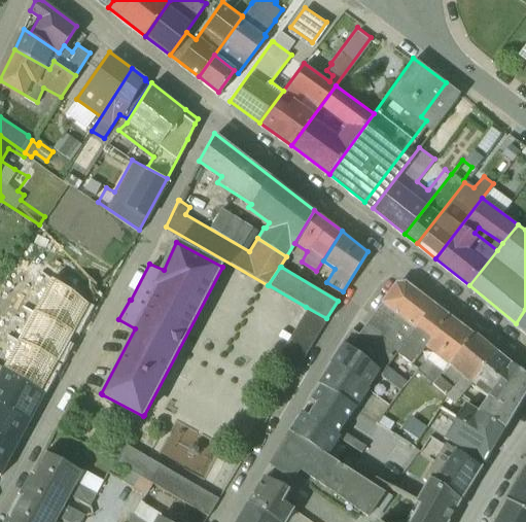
[(35,339),(68,353),(98,288),(65,273),(35,339)]
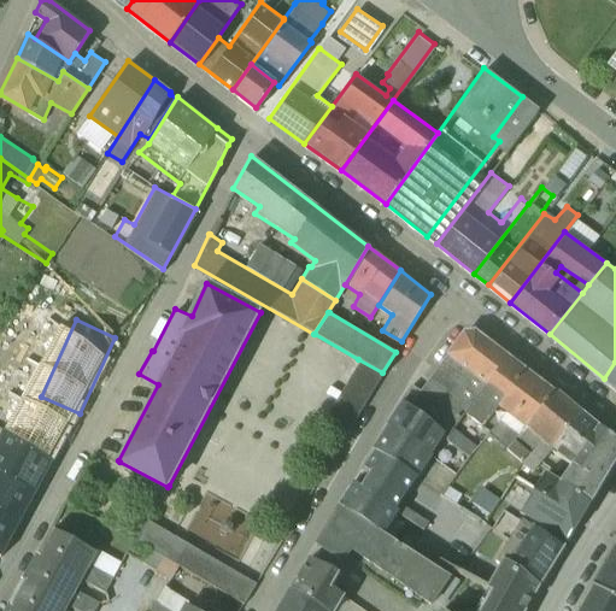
[(449,433),(509,356),(474,329),(464,330),(420,388),(411,382),(400,397),(449,433)]
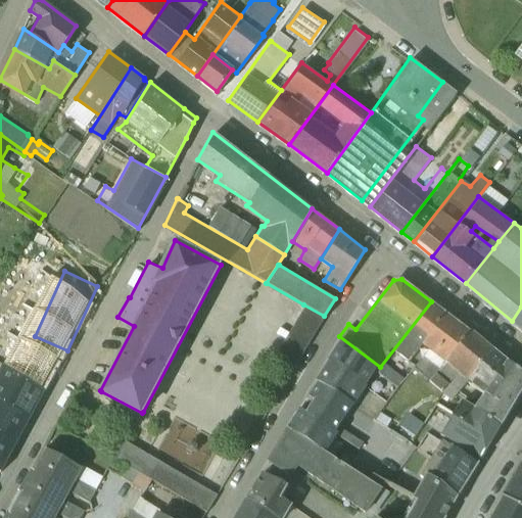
[(428,348),(397,386),(400,389),(407,394),(426,376),(430,379),(469,330),(431,301),(394,348),(409,359),(421,342),(428,348)]
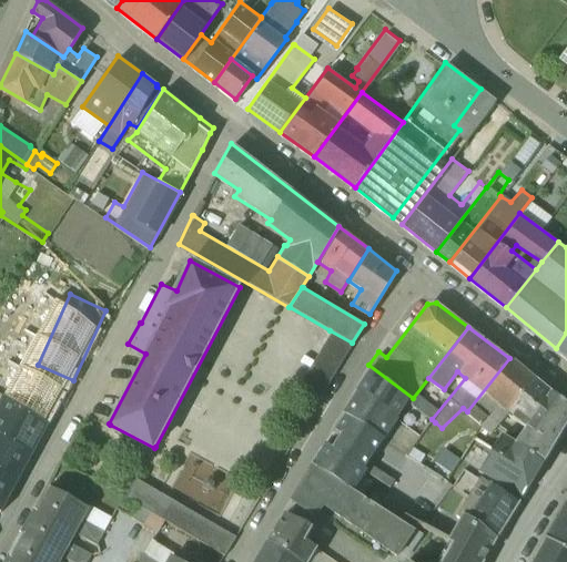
[(319,398),(352,343),(330,330),(297,386),(319,398)]
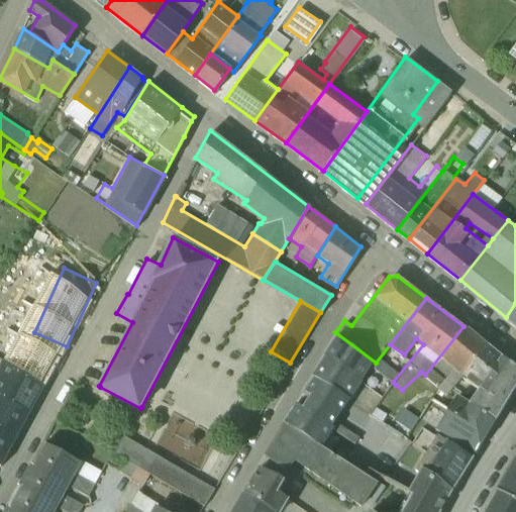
[(515,303),(506,317),(515,325),(515,303)]
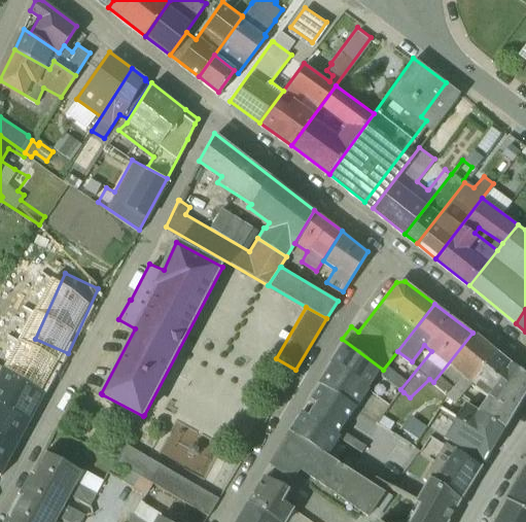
[(433,382),(455,401),(496,350),(474,332),(472,333),(433,382)]
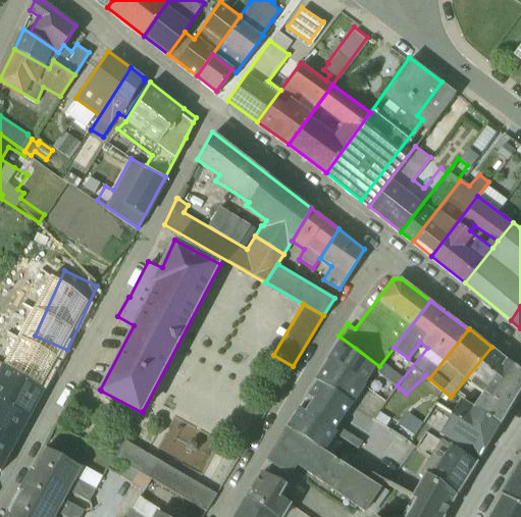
[(340,338),(330,352),(333,355),(330,360),(365,383),(377,365),(340,338)]
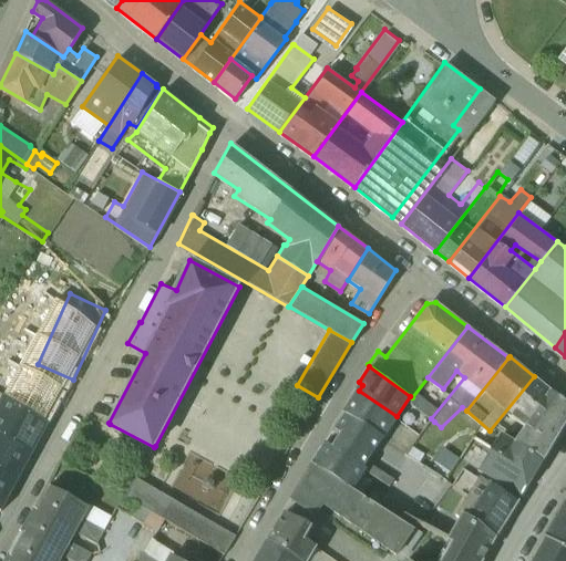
[(551,390),(534,376),(506,411),(524,425),(551,390)]
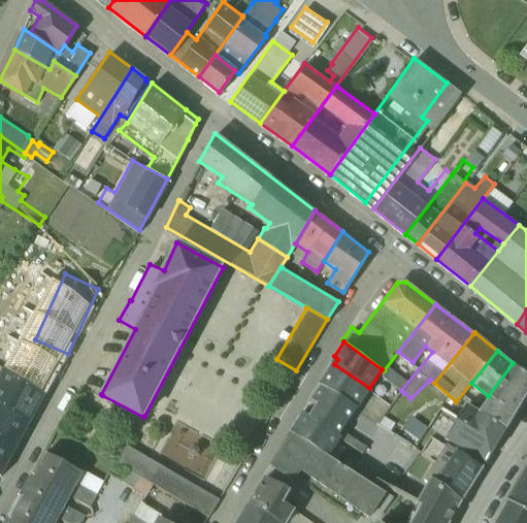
[(331,362),(323,376),(327,379),(323,384),(321,383),(320,384),(357,407),(369,388),(331,362)]
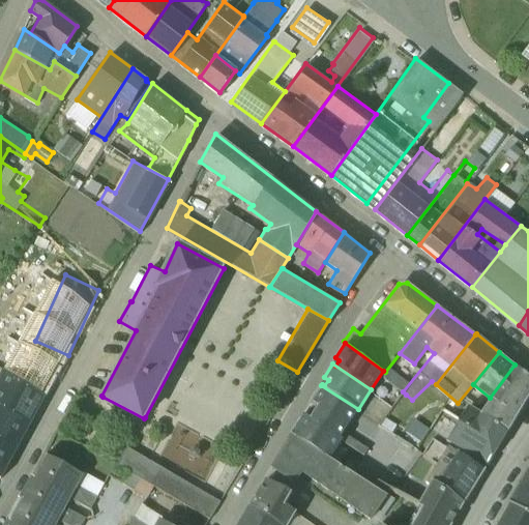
[(528,376),(515,365),(480,411),(506,429),(528,390),(528,376)]
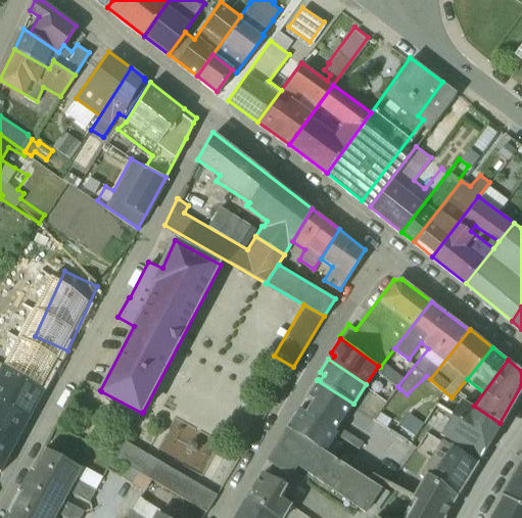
[(44,389),(2,364),(0,367),(0,394),(30,414),(44,389)]
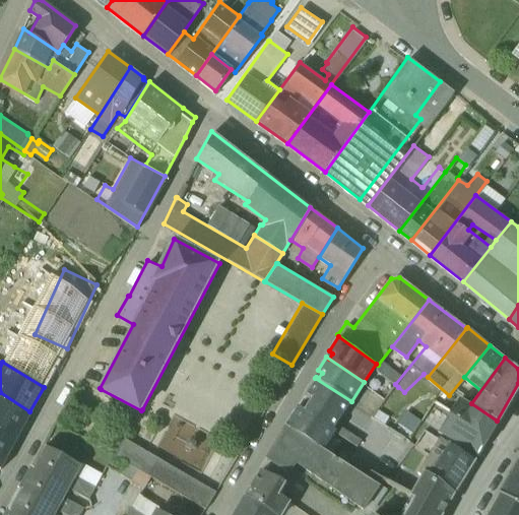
[(27,411),(0,392),(0,425),(16,436),(25,420),(24,419),(27,411)]
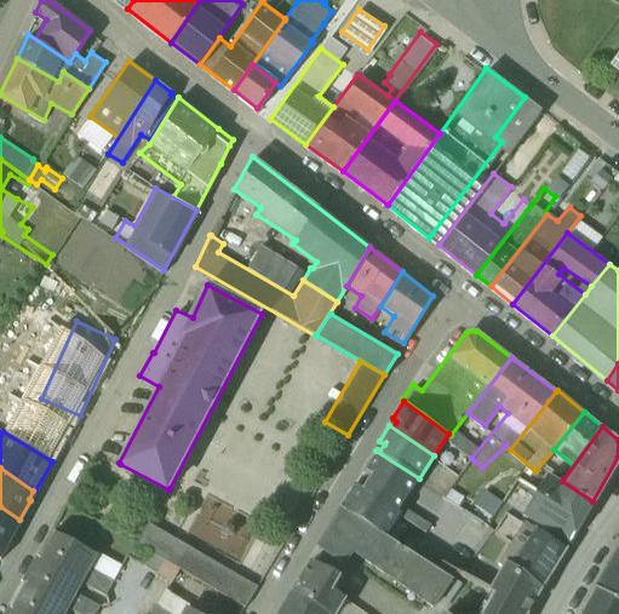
[(517,475),(502,500),(520,512),(569,540),(592,501),(546,470),(536,487),(517,475)]
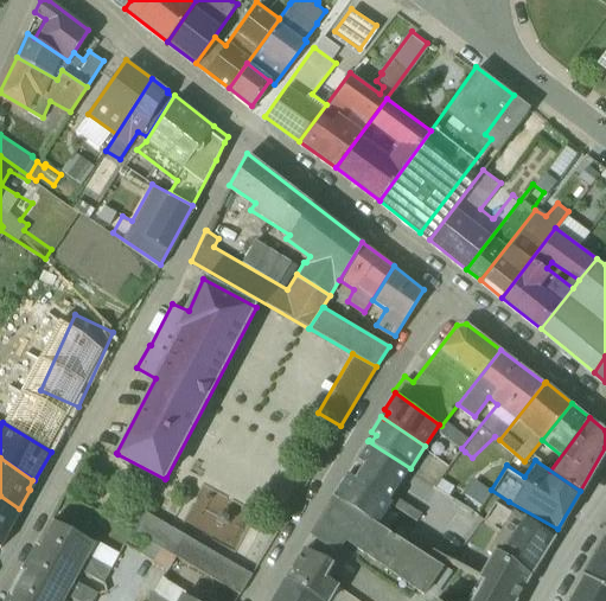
[(391,492),(351,467),(333,496),(377,523),(391,500),(388,497),(391,492)]
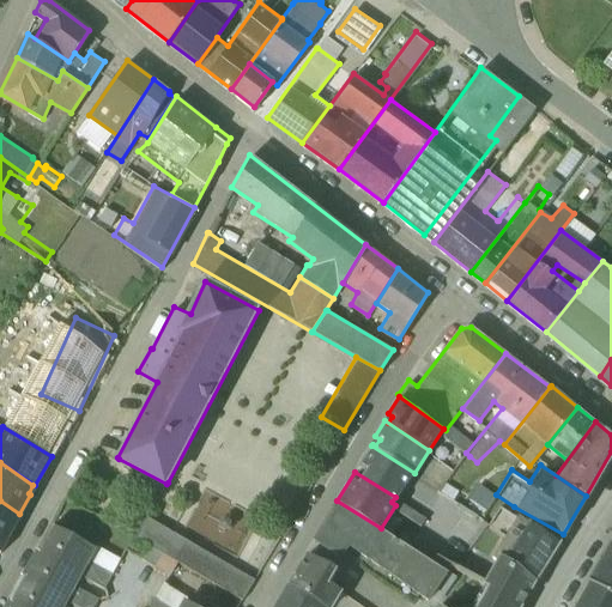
[(382,473),(375,484),(395,497),(403,486),(382,473)]
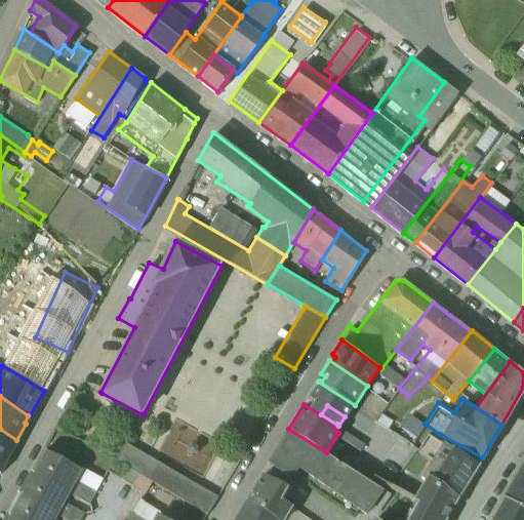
[(15,440),(0,429),(0,471),(13,448),(11,446),(15,440)]
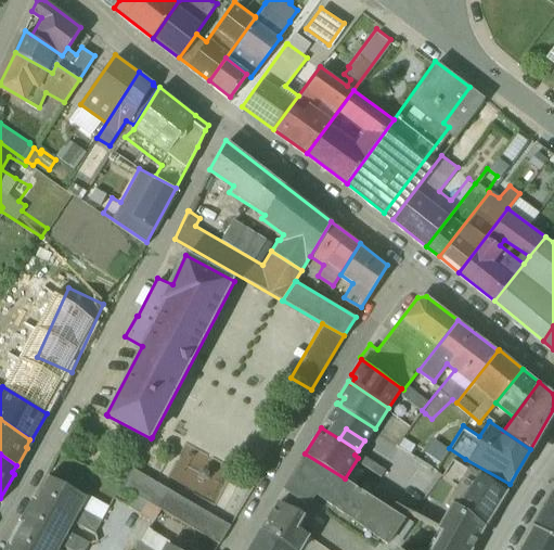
[(305,453),(285,487),(313,503),(319,496),(388,544),(404,517),(305,453)]
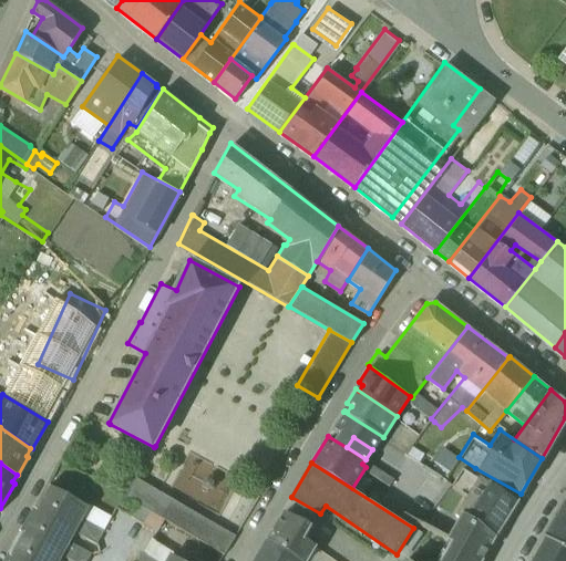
[(521,494),(475,468),(461,492),(465,496),(455,511),(494,536),(521,494)]
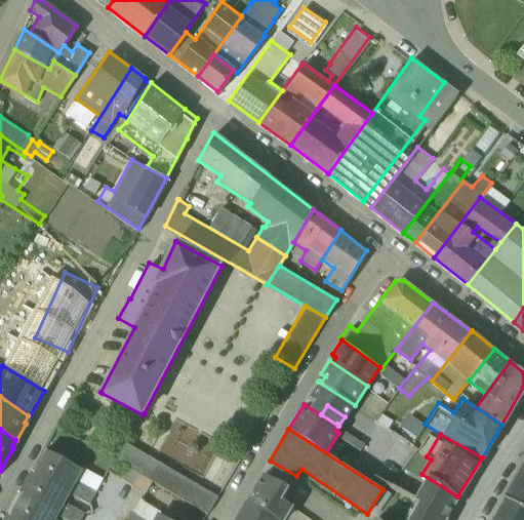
[(207,511),(217,494),(126,440),(116,457),(126,464),(138,471),(153,479),(207,511)]
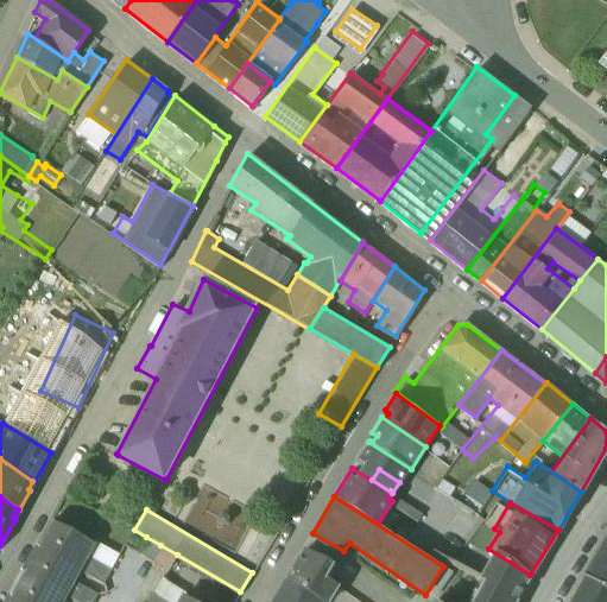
[(103,582),(120,551),(95,538),(93,542),(51,518),(37,544),(81,569),(103,582)]
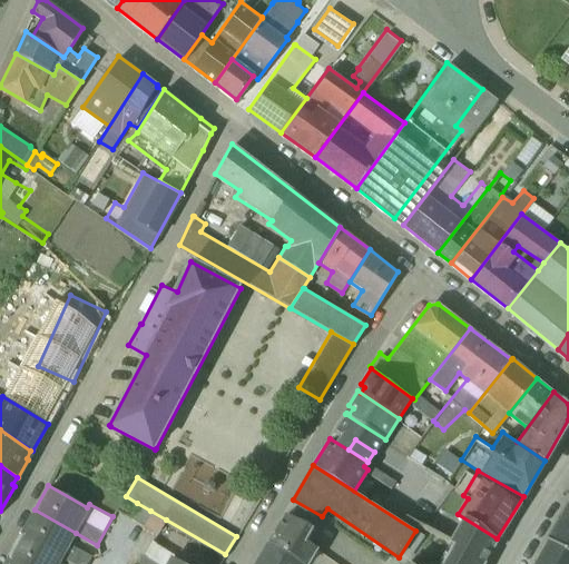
[(568,501),(549,537),(568,548),(568,501)]
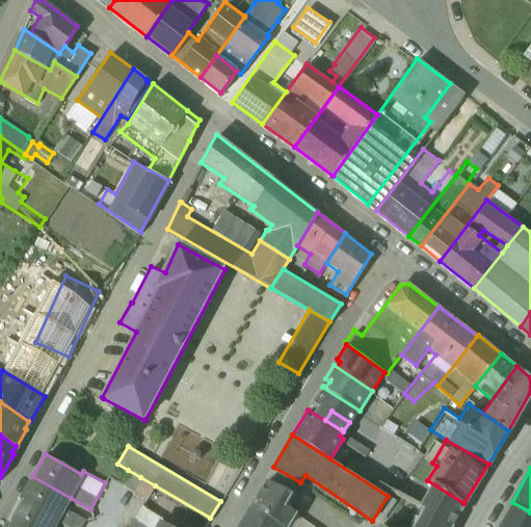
[(140,477),(128,470),(121,482),(133,489),(140,477)]
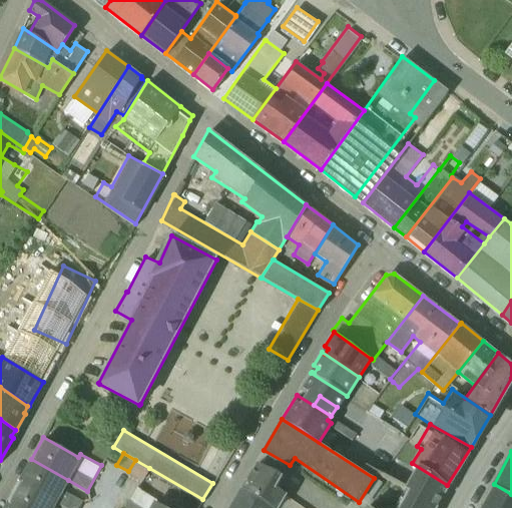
[(68,480),(31,459),(20,480),(56,501),(68,507),(77,507),(82,499),(64,488),(68,480)]
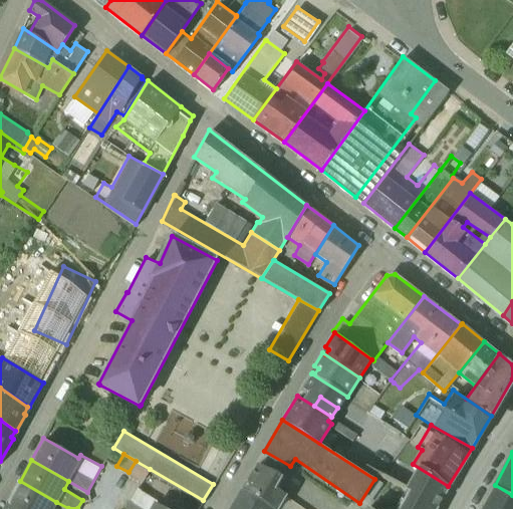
[(150,469),(136,461),(129,472),(143,480),(150,469)]
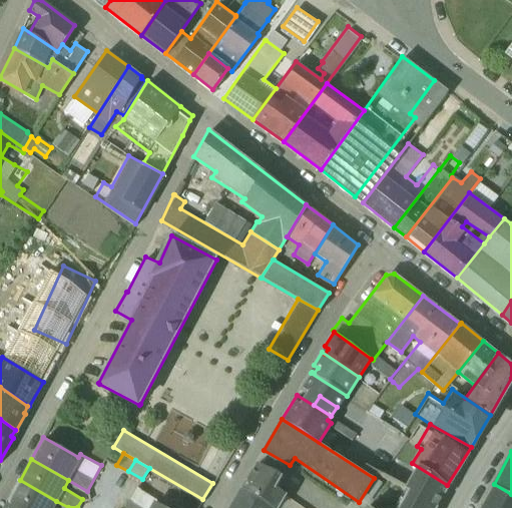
[(256,463),(241,487),(273,507),(278,507),(279,507),(306,507),(275,487),(281,477),(256,463)]
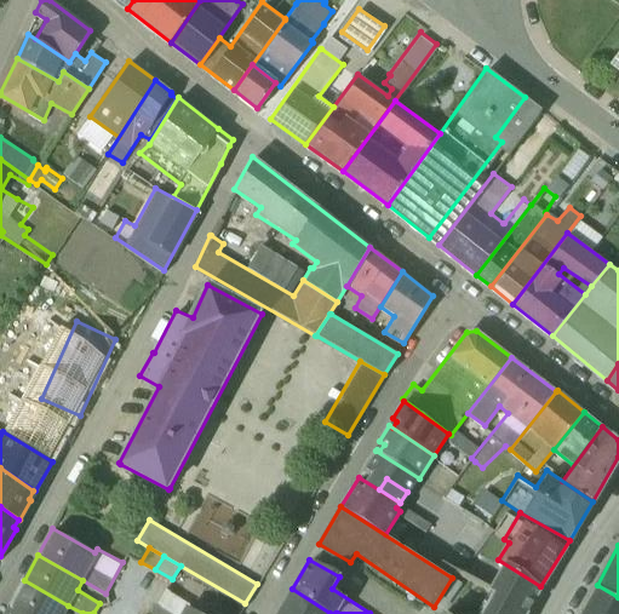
[(525,613),(540,586),(498,560),(487,583),(468,613),(525,613)]
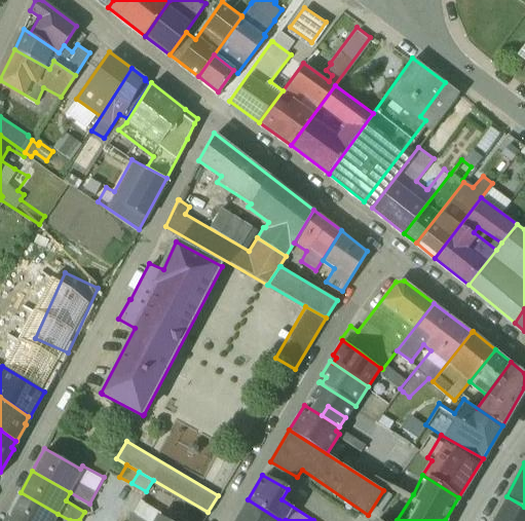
[(53,520),(58,514),(21,492),(8,515),(20,520),(53,520)]
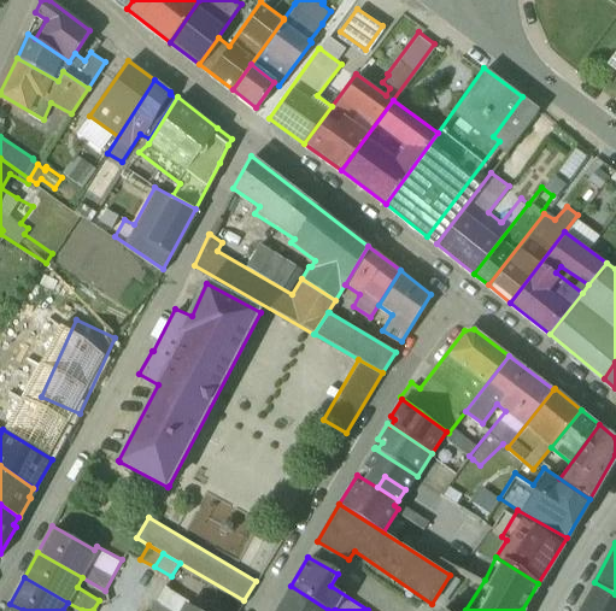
[(615,594),(594,582),(576,610),(615,610),(615,594)]
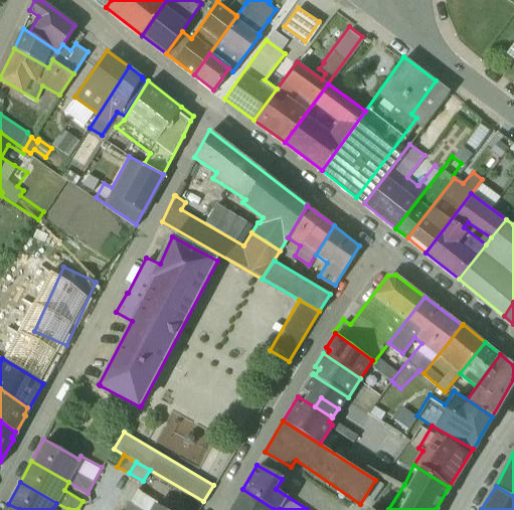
[(169,509),(137,487),(122,509),(169,509)]
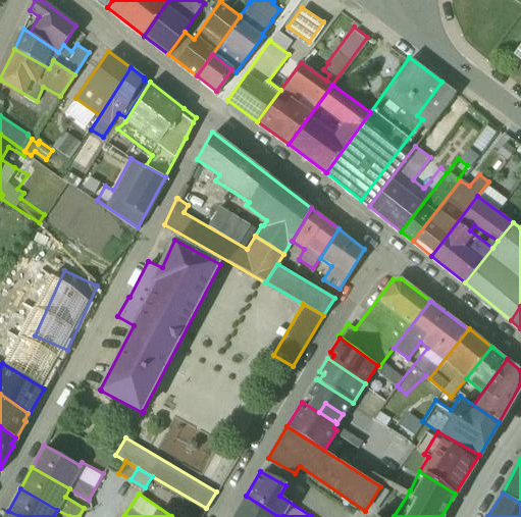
[(276,516),(246,496),(244,499),(260,509),(260,510),(255,516),(238,516),(235,515),(233,516),(276,516)]
